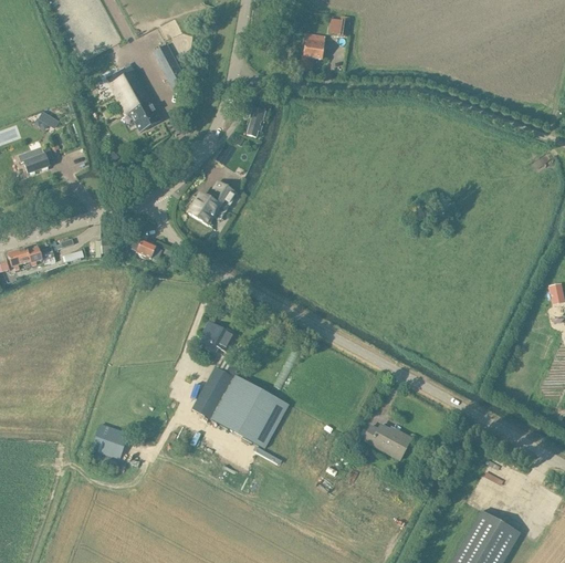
[(351,19),(351,16),(342,14),(342,18),(341,18),(338,34),(348,35),(351,19)]
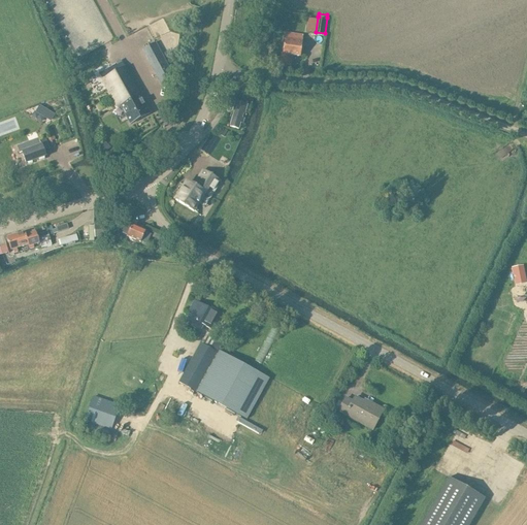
[(304,33),(288,30),(286,38),(284,52),(282,52),(280,63),(293,65),(295,52),(301,53),(304,33)]
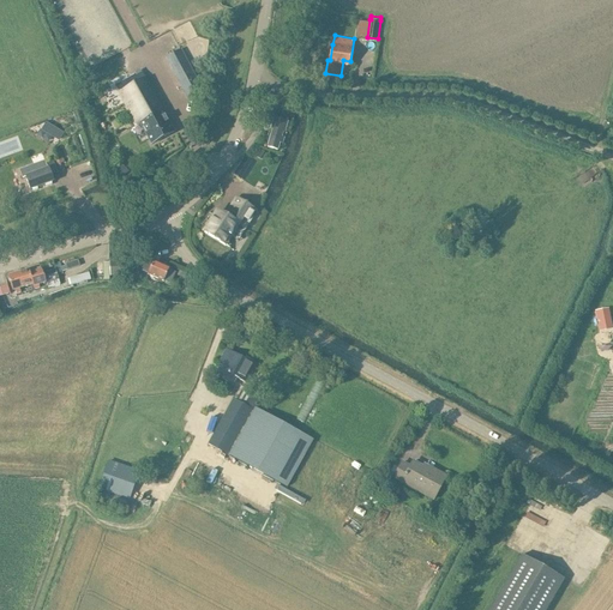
[(187,96),(204,88),(182,47),(166,55),(187,96)]
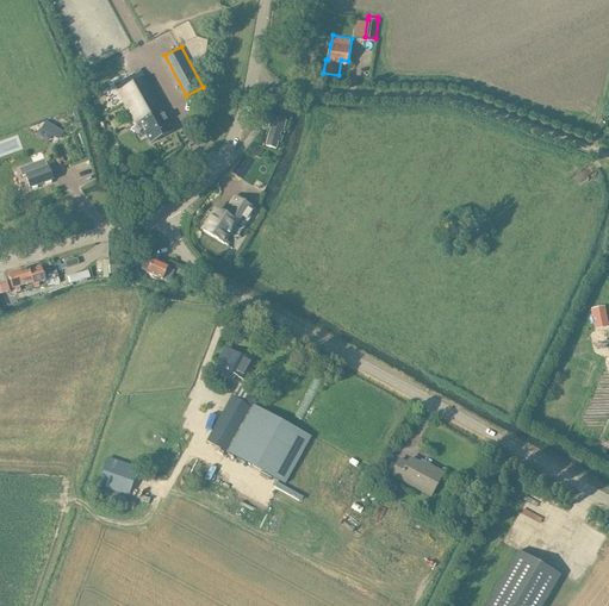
[(173,129),(141,69),(116,83),(136,122),(140,120),(150,142),(173,129)]
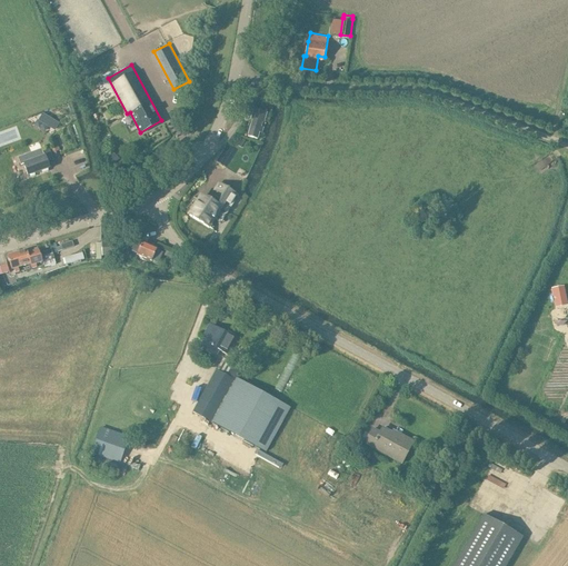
[(267,111),(270,99),(262,97),(257,101),(256,108),(255,107),(252,115),(255,116),(249,135),(258,137),(259,131),(262,132),(263,128),(261,127),(262,121),(263,122),(267,111)]
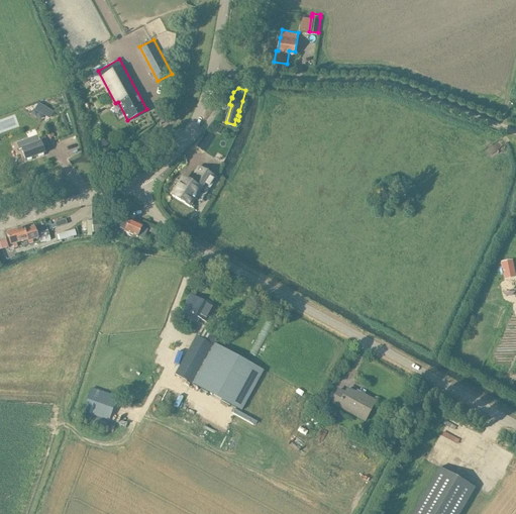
[(48,143),(45,133),(39,135),(38,133),(17,141),(20,148),(22,147),(26,159),(45,151),(43,145),(48,143)]
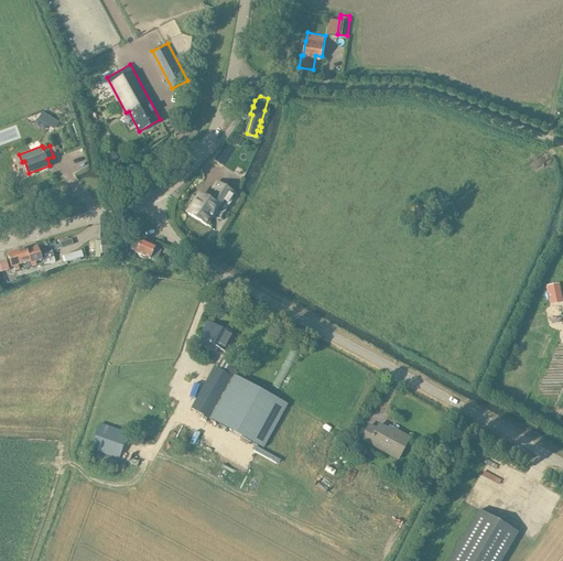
[(194,215),(185,228),(186,227),(204,238),(212,227),(215,229),(215,228),(207,224),(214,214),(213,213),(218,206),(224,209),(235,192),(218,182),(207,197),(201,193),(188,212),(194,215)]
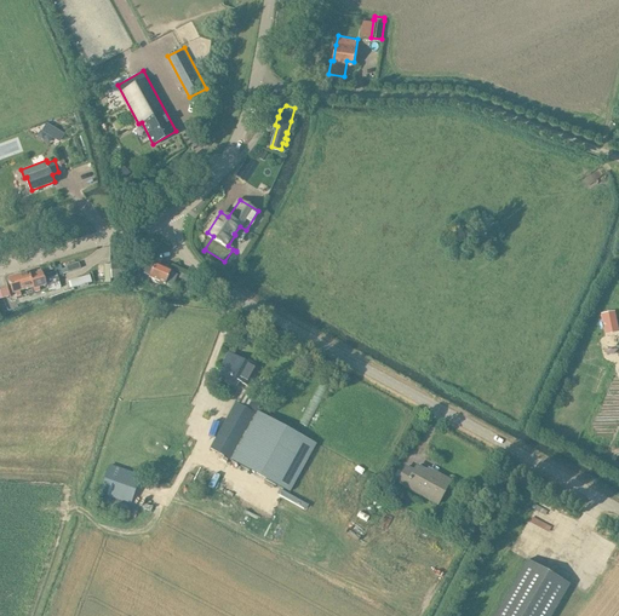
[(112,260),(113,275),(127,274),(127,259),(112,260)]
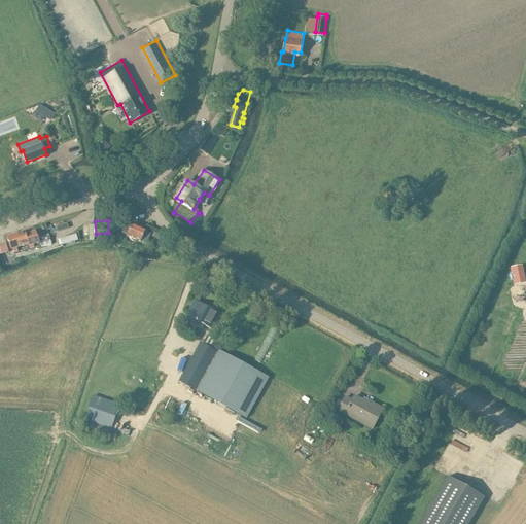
[(128,233),(127,234),(141,240),(147,242),(151,232),(145,230),(146,228),(132,221),(131,224),(125,221),(121,230),(128,233)]
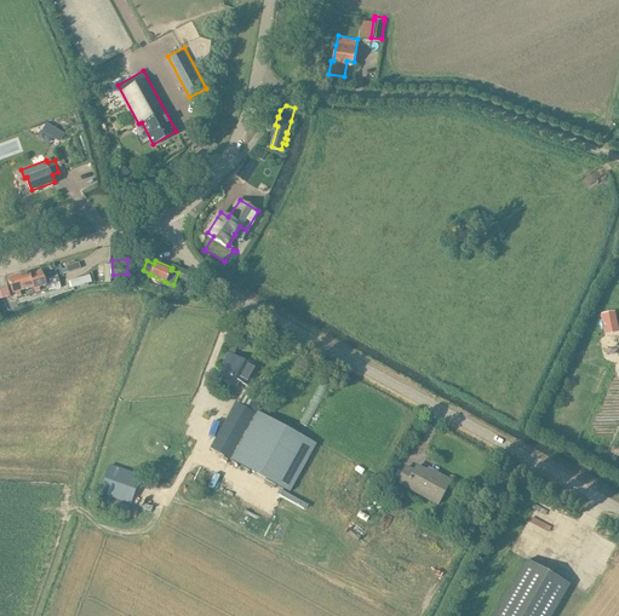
[(62,285),(59,278),(56,268),(30,276),(29,270),(9,276),(13,292),(34,286),(34,287),(47,282),(50,288),(62,285)]
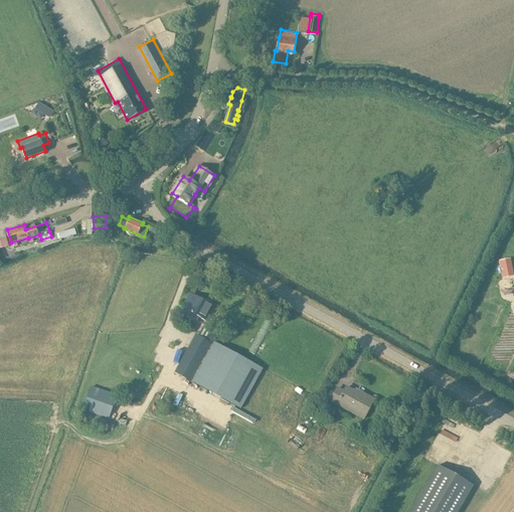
[(7,236),(0,237),(0,245),(9,243),(7,236)]
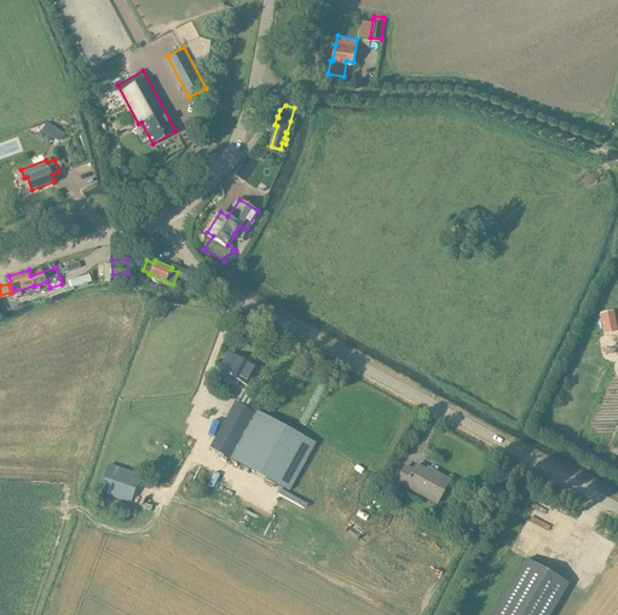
[(229,359),(219,377),(234,386),(238,378),(248,384),(259,364),(249,358),(248,360),(229,349),(224,358),(229,359)]
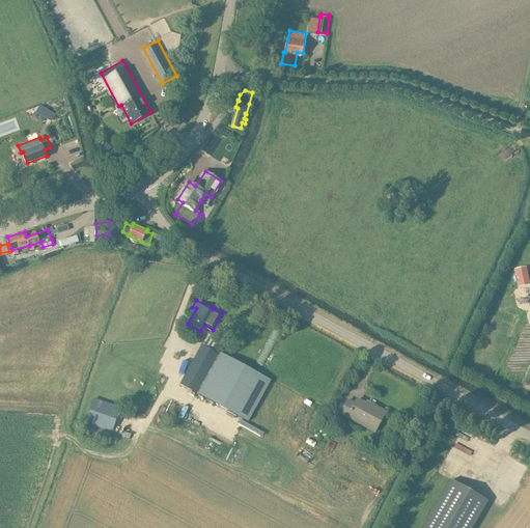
[(197,391),(220,351),(225,341),(208,332),(180,382),(197,391)]
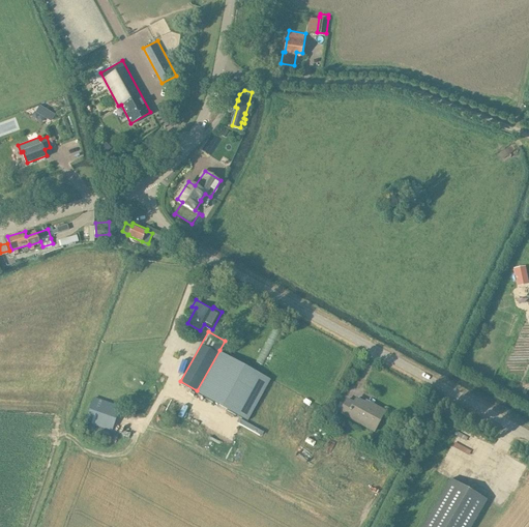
[(268,376),(219,350),(197,390),(244,417),(247,418),(270,377),(268,376)]
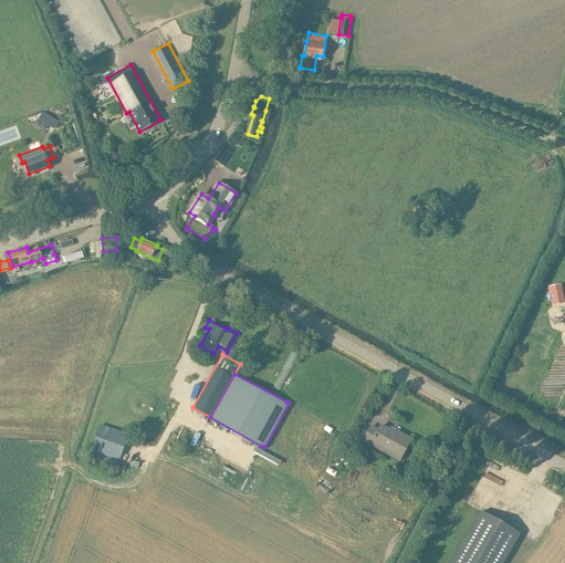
[(119,458),(129,431),(101,421),(91,448),(119,458)]
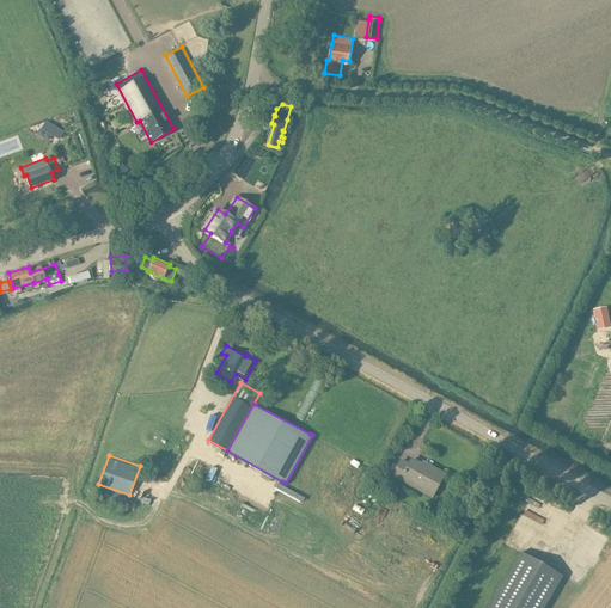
[(445,472),(431,465),(429,467),(413,458),(409,464),(402,459),(393,474),(433,496),(445,472)]
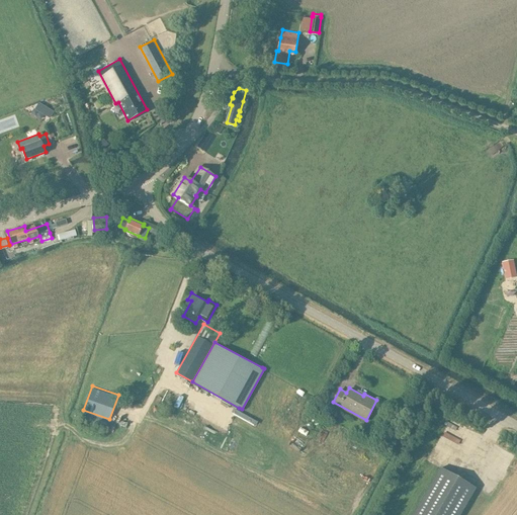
[(459,514),(477,487),(440,466),(412,514),(459,514)]
